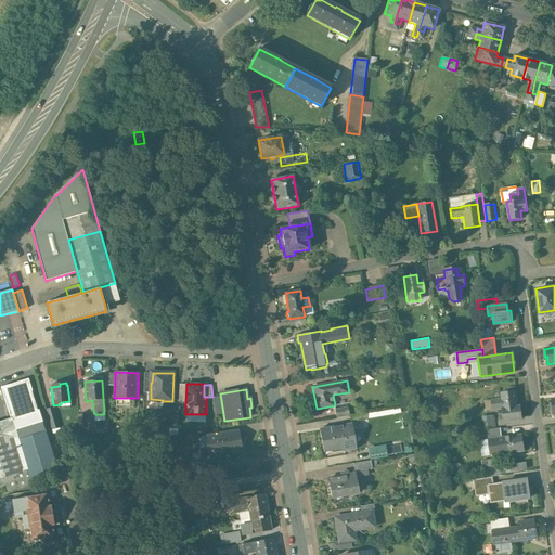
[(517,391),(502,394),(502,399),(486,401),(487,411),(493,411),(503,410),(505,421),(523,418),(520,408),(518,408),(517,391)]
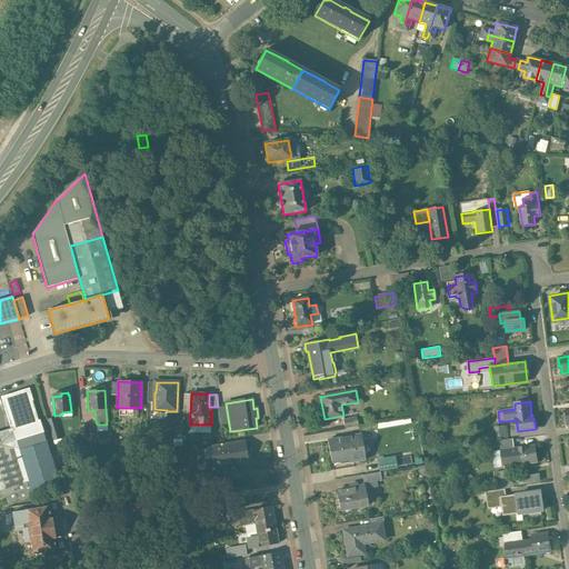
[(358,418),(343,420),(346,428),(359,426),(358,418)]
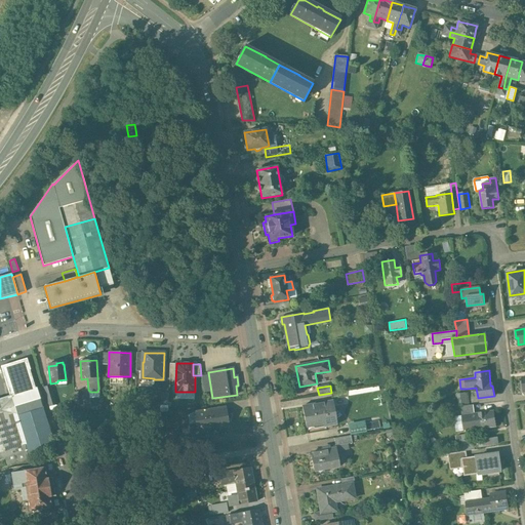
[(55,404),(50,387),(44,388),(49,406),(55,404)]
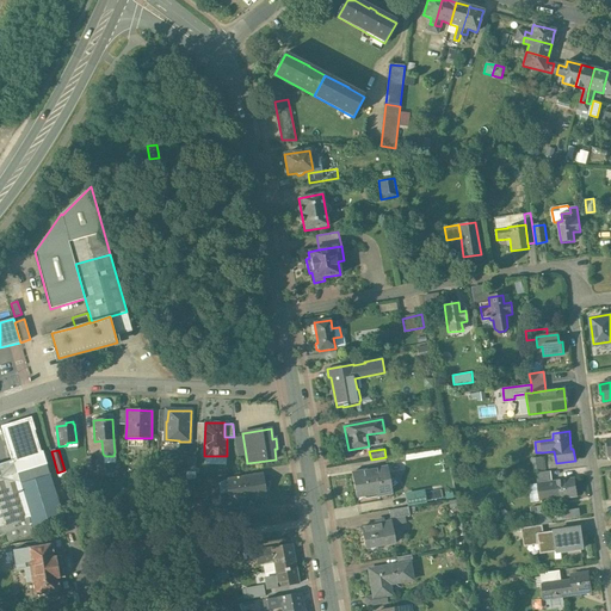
[(0,536),(6,535),(8,543),(65,525),(62,518),(60,508),(42,452),(39,454),(39,452),(0,464),(0,536)]
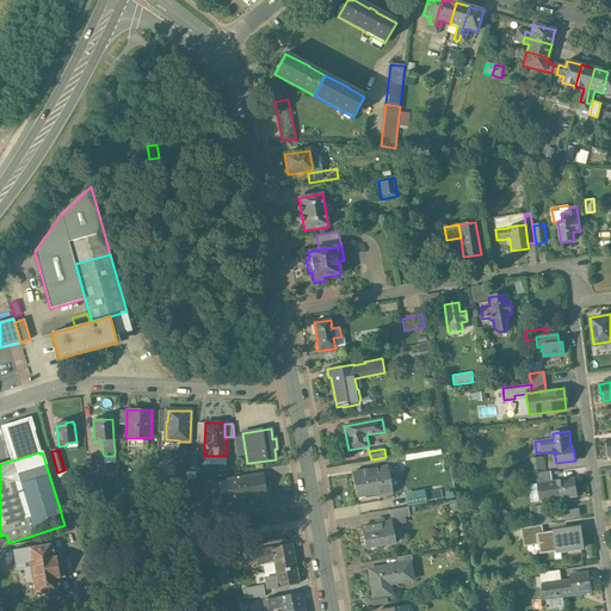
[(403,455),(386,458),(387,464),(405,462),(403,455)]
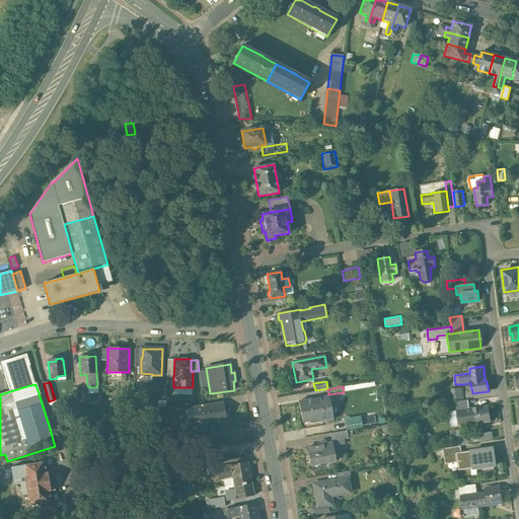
[(80,387),(73,388),(74,401),(82,400),(81,391),(80,387)]
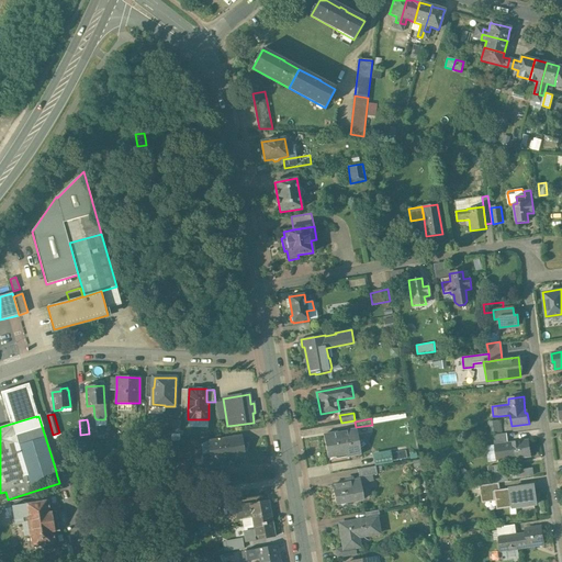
[(501,422),(493,422),(489,423),(491,436),(494,435),(502,435),(501,422)]
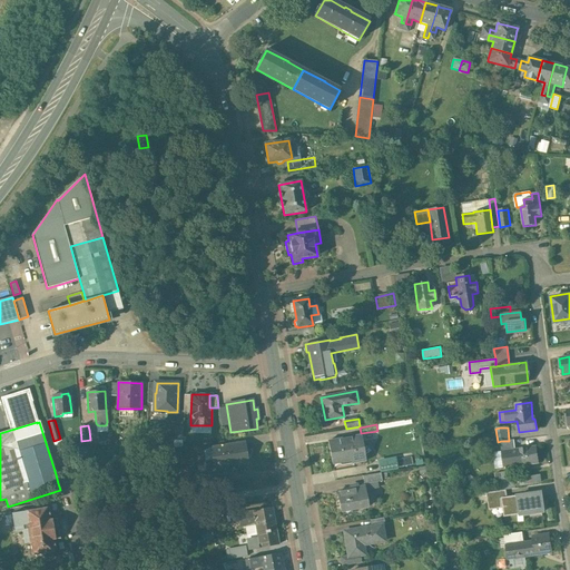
[(361,436),(328,442),(331,459),(342,457),(342,461),(351,459),(351,463),(365,460),(361,436)]
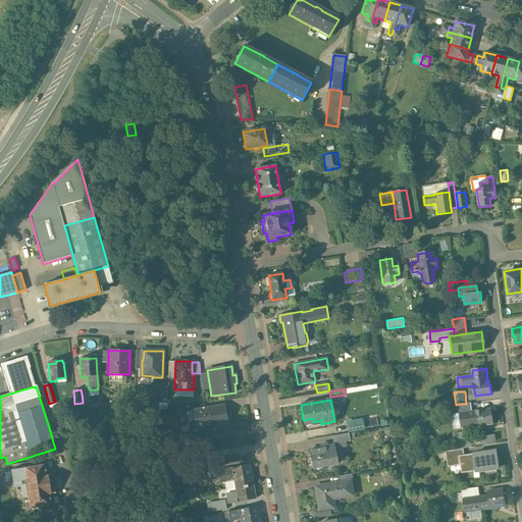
[(466,404),(459,404),(460,413),(472,411),(471,403),(466,404)]
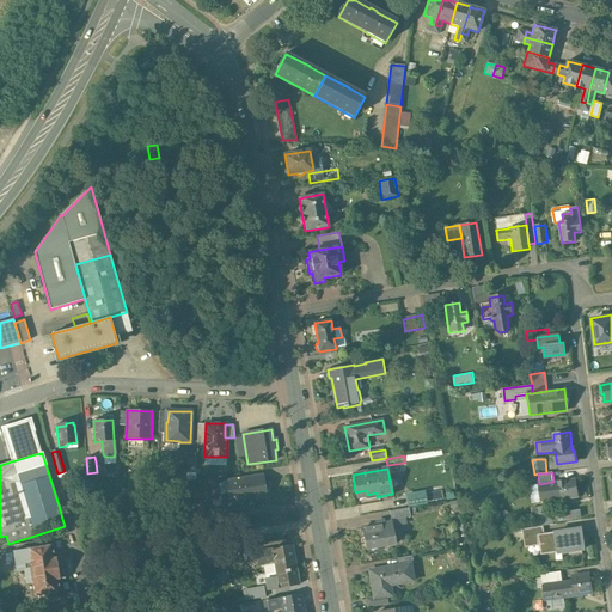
[(263,476),(227,482),(230,494),(221,495),(224,510),(243,508),(242,501),(267,497),(263,476)]
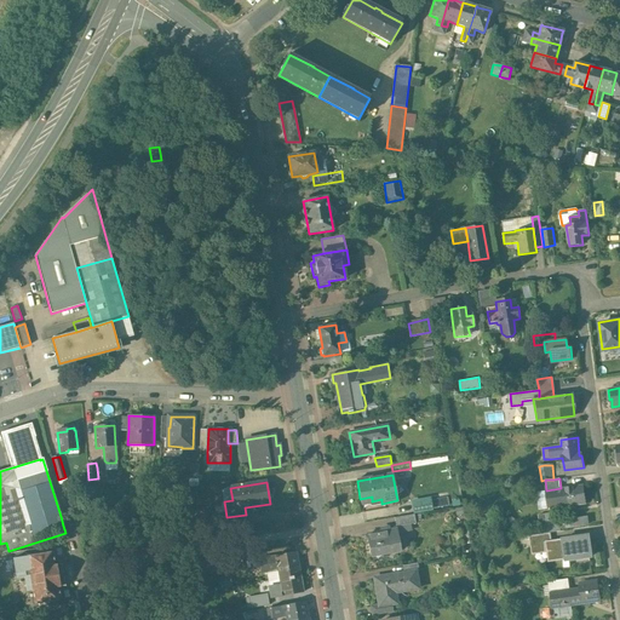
[(561,488),(546,491),(549,509),(568,506),(586,505),(583,486),(561,488)]
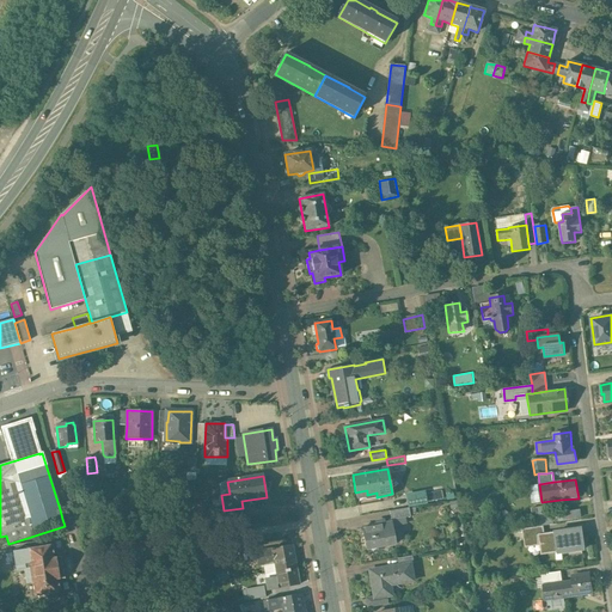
[(408,493),(410,506),(430,502),(427,489),(408,493)]
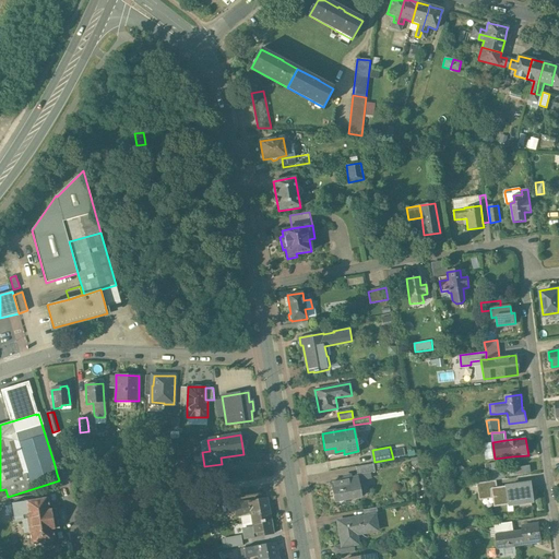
[(70,460),(55,465),(57,474),(73,470),(70,460)]
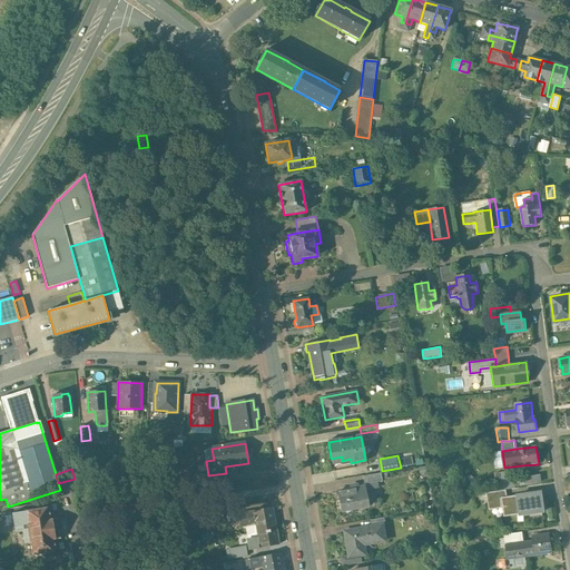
[(499,487),(543,482),(542,474),(510,479),(509,470),(498,471),(499,487)]
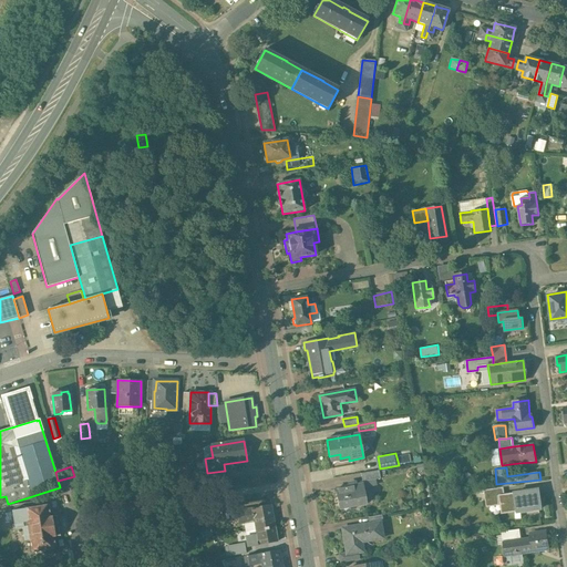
[(379,471),(361,473),(362,481),(380,478),(379,471)]
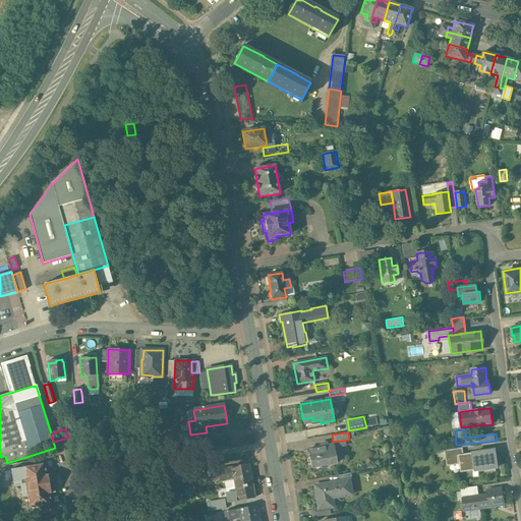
[(206,436),(192,438),(194,445),(207,443),(206,436)]
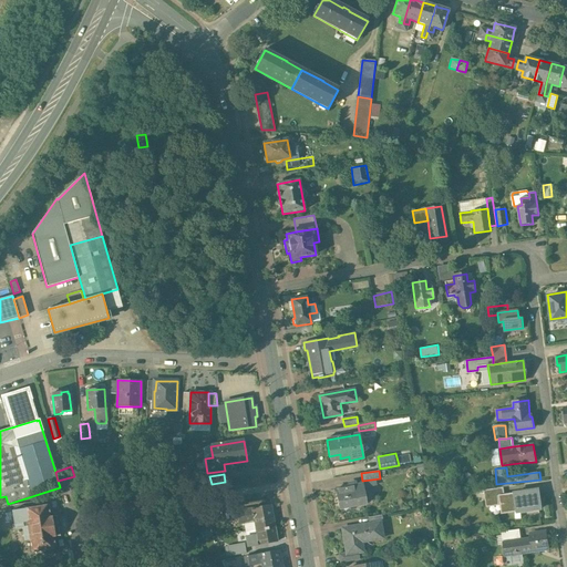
[(357,482),(349,484),(350,487),(336,490),(339,508),(366,504),(363,485),(357,486),(357,482)]
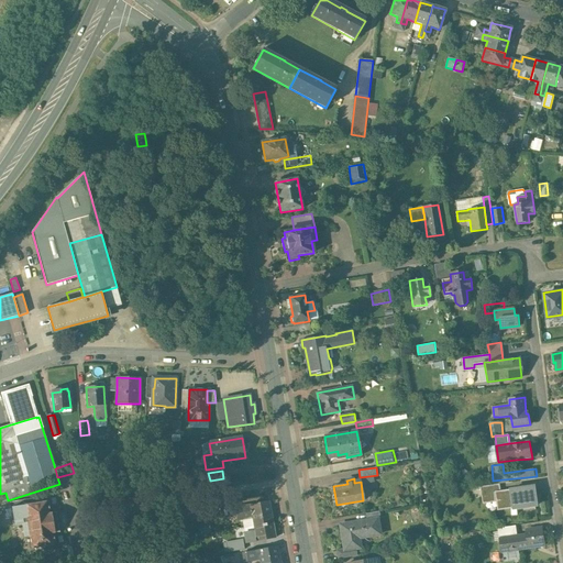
[(500,484),(481,487),(483,498),(495,496),(494,493),(501,492),(500,484)]
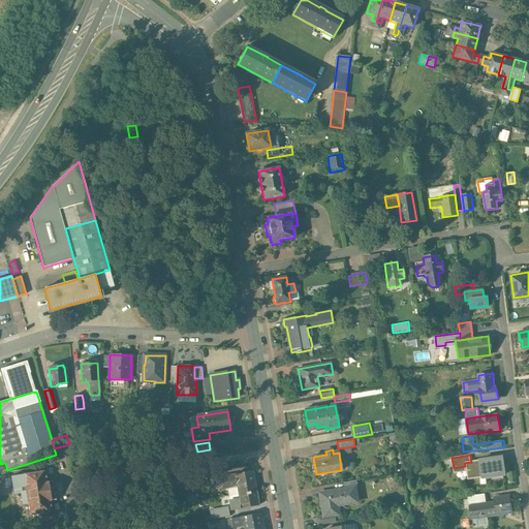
[(502,457),(485,460),(485,462),(468,464),(470,477),(487,474),(488,479),(497,477),(497,476),(505,475),(502,457)]
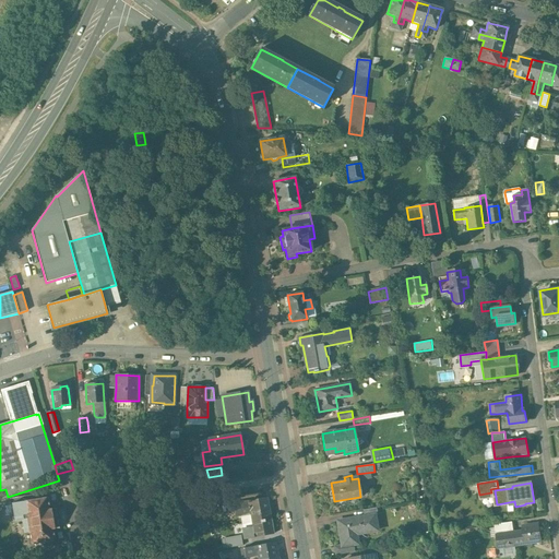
[(46,498),(11,504),(14,523),(21,522),(23,534),(28,533),(31,545),(52,542),(51,530),(55,530),(51,509),(47,510),(46,498)]
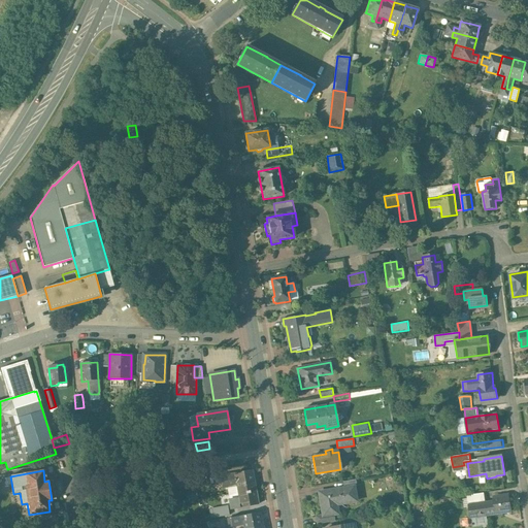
[(253,470),(234,473),(237,486),(238,495),(256,492),(257,492),(253,470)]
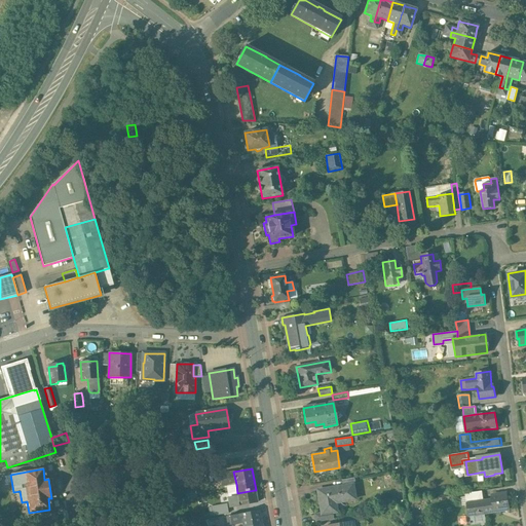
[(233,472),(220,475),(222,487),(236,484),(233,472)]
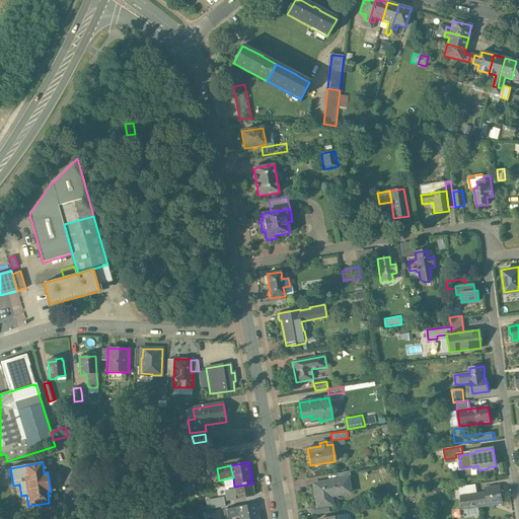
[(339,479),(313,484),(317,506),(317,508),(328,506),(329,506),(327,497),(351,493),(348,478),(348,477),(339,479)]
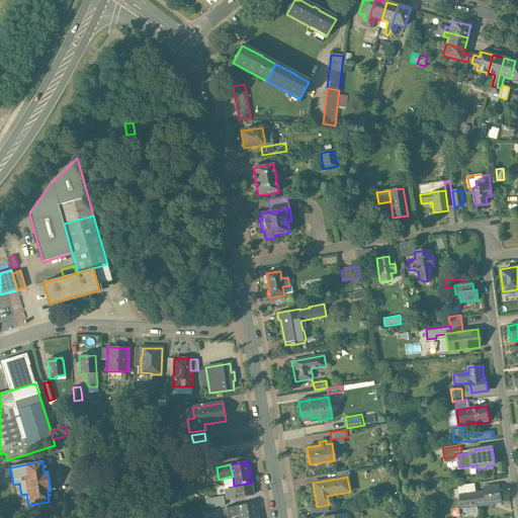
[(251,483),(234,486),(235,490),(226,491),(227,498),(236,497),(236,498),(253,495),(251,483)]
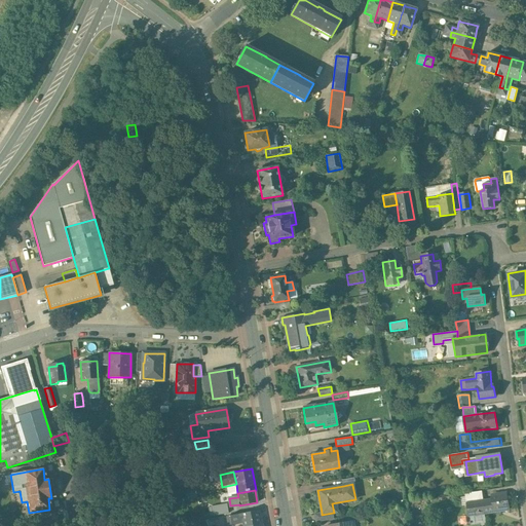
[(482,491),(465,494),(467,505),(484,502),(482,491)]
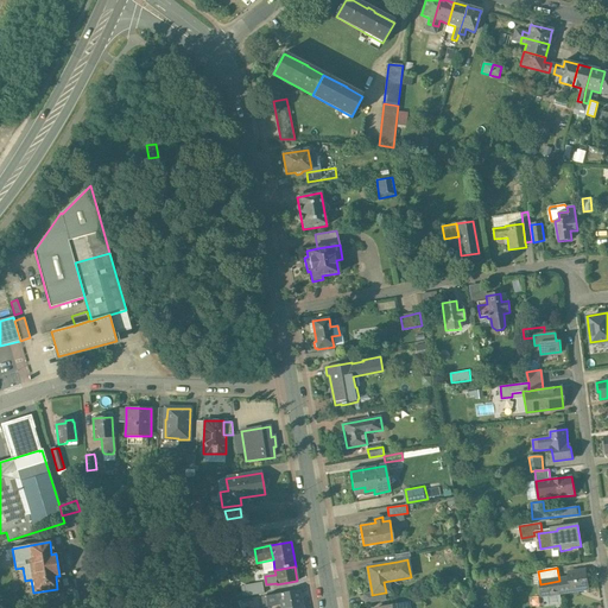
[(559,581),(540,584),(543,595),(546,595),(548,599),(542,606),(562,603),(559,593),(571,591),(589,589),(586,570),(569,574),(570,580),(559,581)]
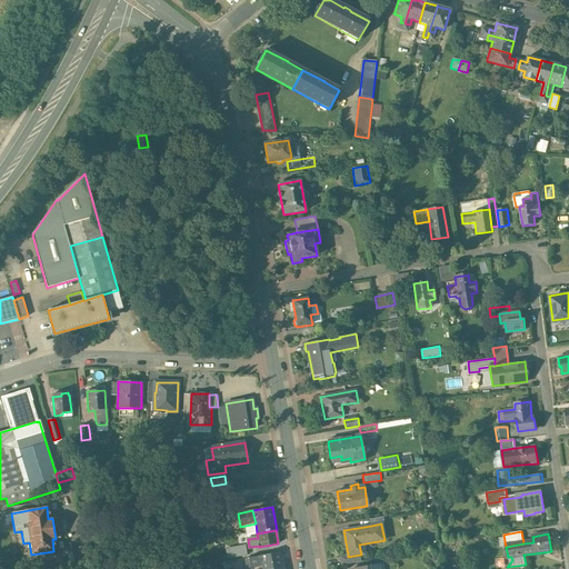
[(246,548),(229,550),(230,557),(246,555),(246,548)]
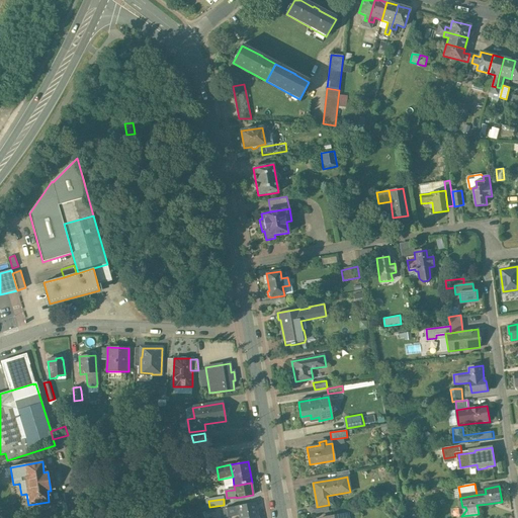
[(254,503),(238,506),(239,512),(239,517),(246,517),(256,516),(254,503)]
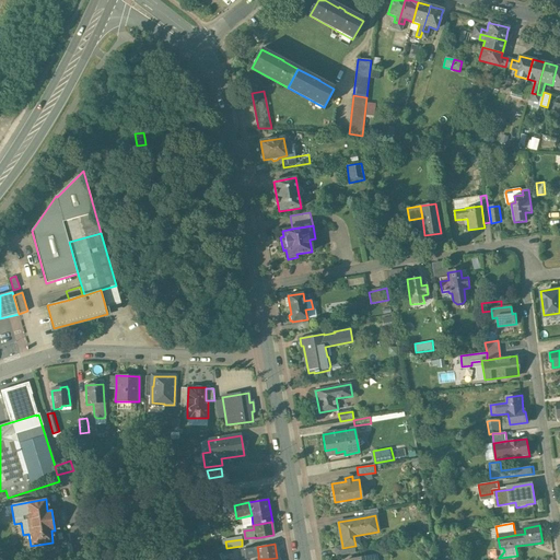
[(342,546),(335,548),(336,556),(356,552),(354,546),(342,548),(342,546)]
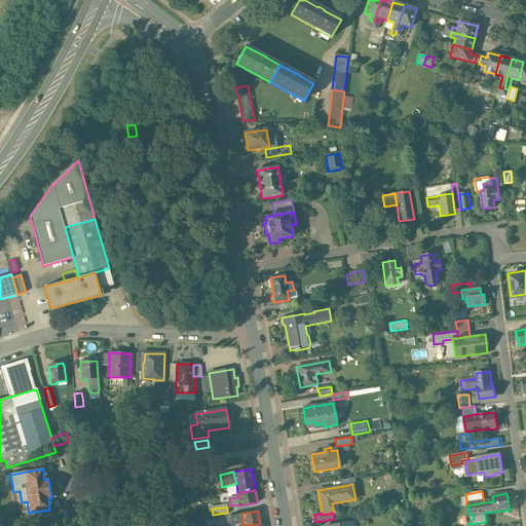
[(241,514),(226,516),(228,524),(238,523),(242,520),(241,514)]
